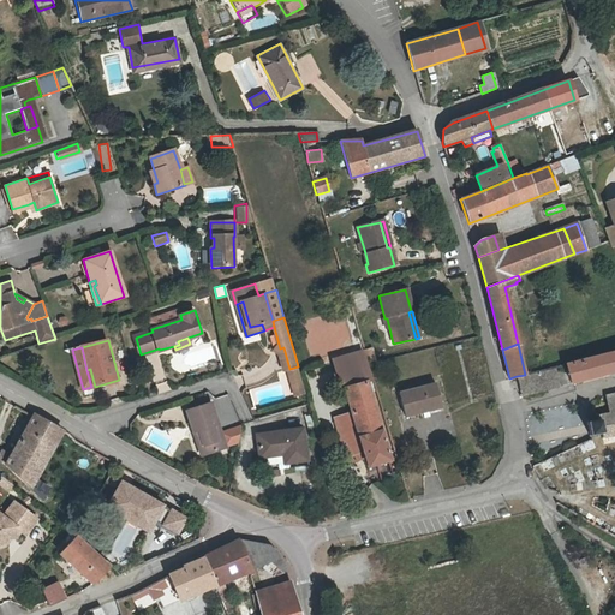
[(345,389),(371,381),(372,381),(363,352),(333,360),(336,374),(345,389)]
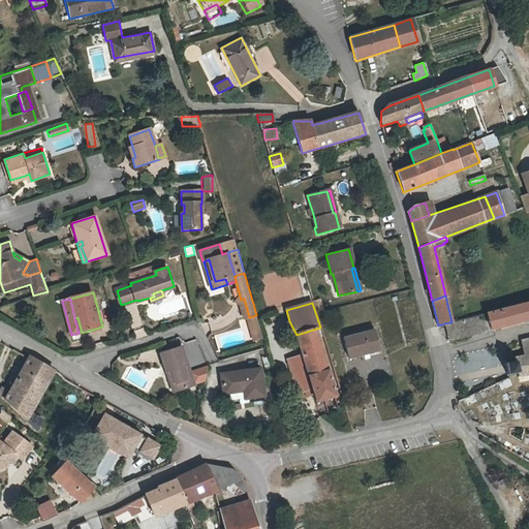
[(491,329),(528,318),(528,303),(488,314),(491,329)]
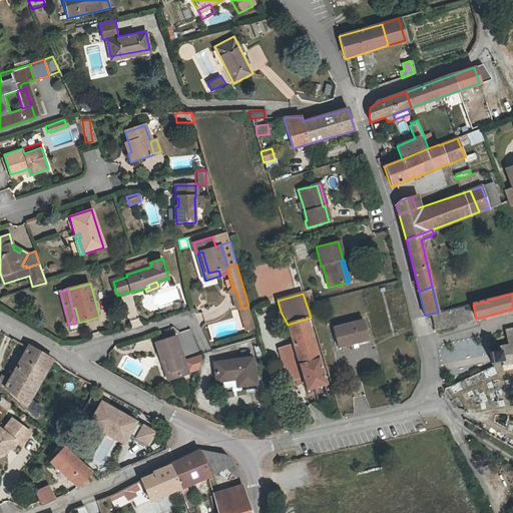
[(241,308),(244,317),(251,315),(249,309),(248,306),(241,308)]
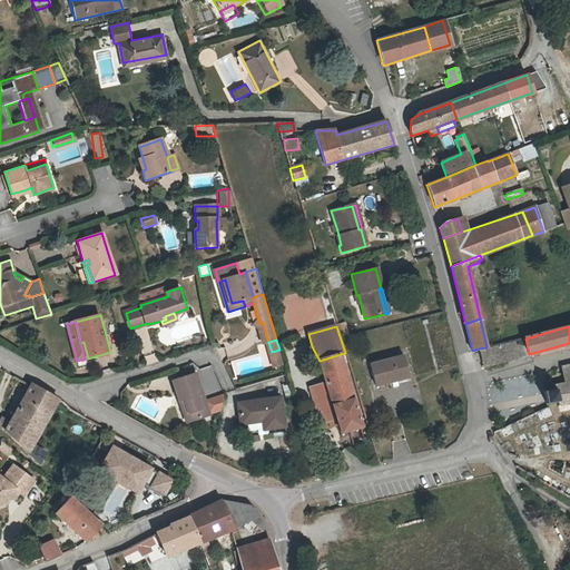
[(487,347),(479,349),(484,366),(518,359),(514,341),(502,343),(487,347)]
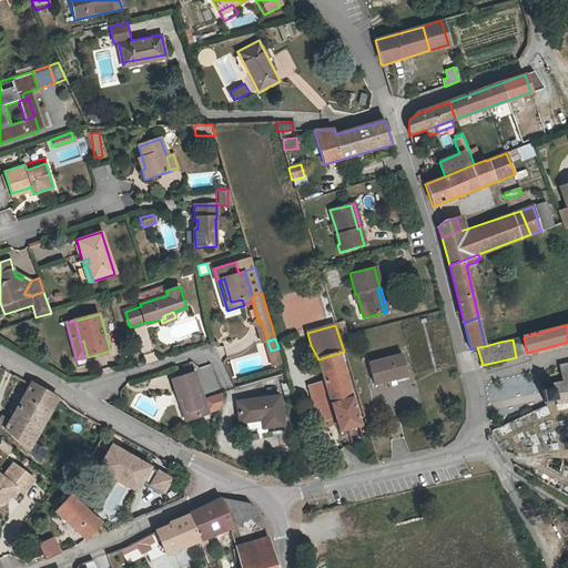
[(279,348),(271,351),(274,364),(282,362),(279,348)]
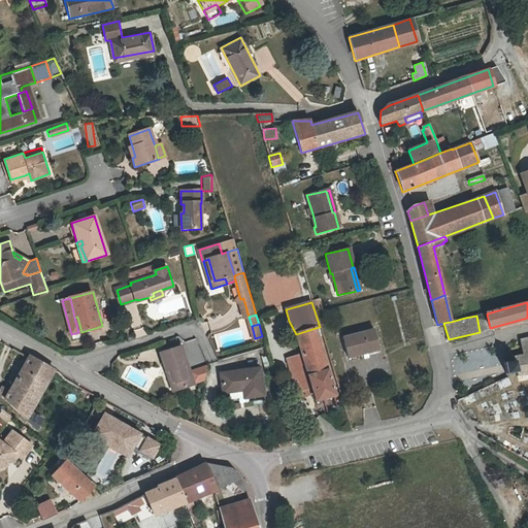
[(319,327),(296,334),(302,355),(289,360),(299,391),(312,388),(315,394),(317,401),(335,395),(322,351),(324,351),(323,348),(320,348),(317,336),(321,335),(319,327)]
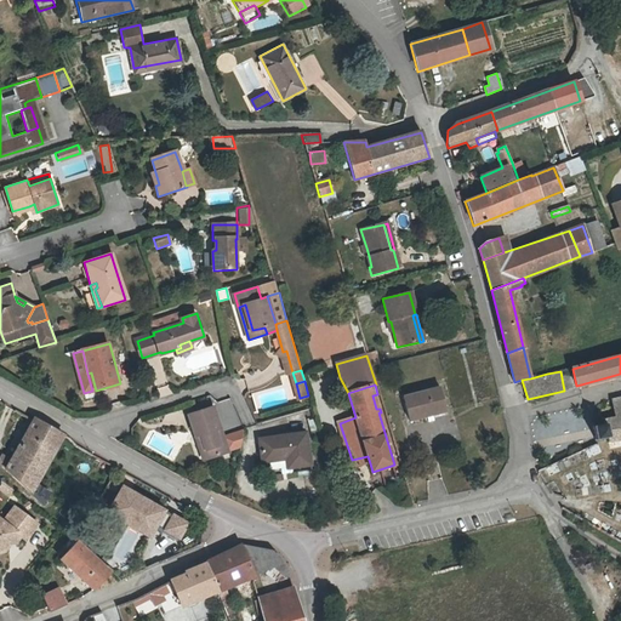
[(433,415),(446,411),(440,388),(404,398),(410,421),(427,416),(433,415)]
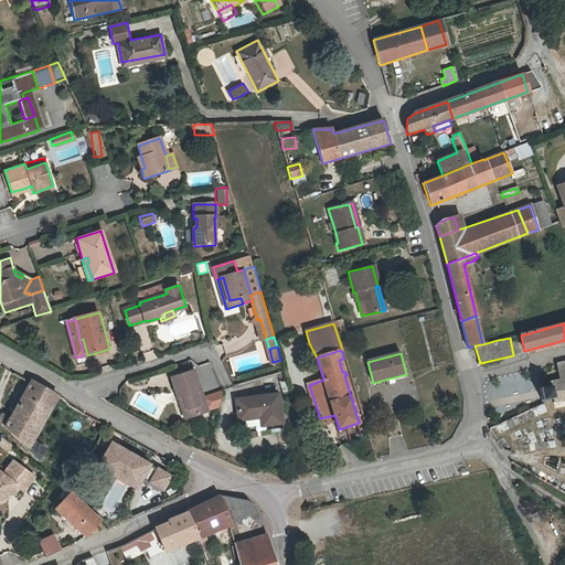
[(172,368),(173,374),(191,370),(189,363),(172,368)]
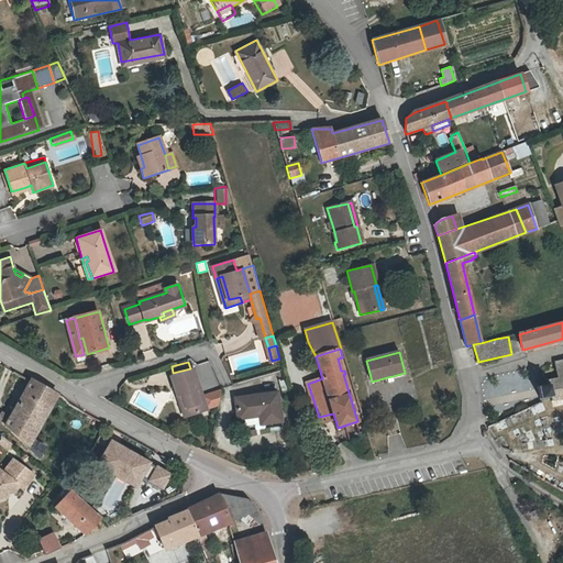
[(170,374),(176,394),(181,392),(189,414),(207,408),(194,367),(190,368),(173,373),(170,374)]
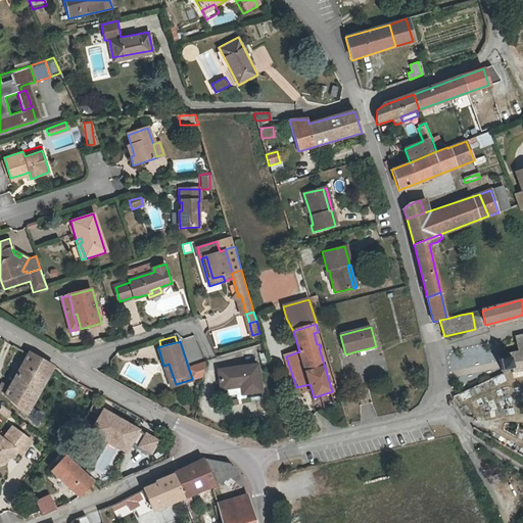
[(508,357),(497,360),(500,364),(501,370),(510,368),(511,372),(522,369),(522,349),(516,351),(514,352),(513,351),(506,352),(508,357)]
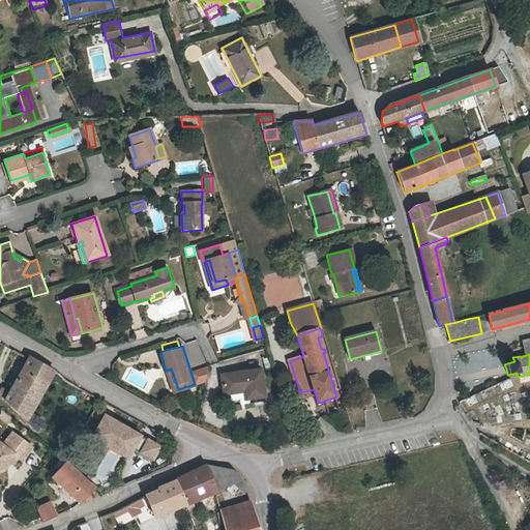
[(37,385),(48,366),(31,357),(30,358),(9,394),(2,390),(0,393),(0,394),(6,400),(5,402),(37,430),(42,420),(31,413),(45,388),(37,385)]
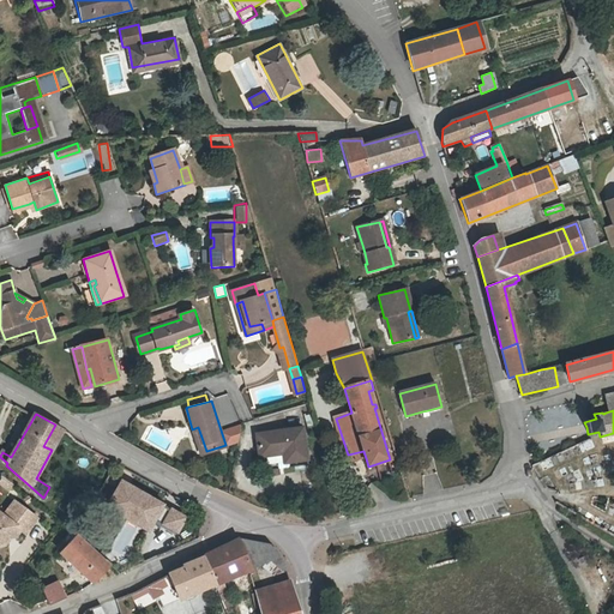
[(64,429),(55,425),(43,446),(52,450),(64,429)]
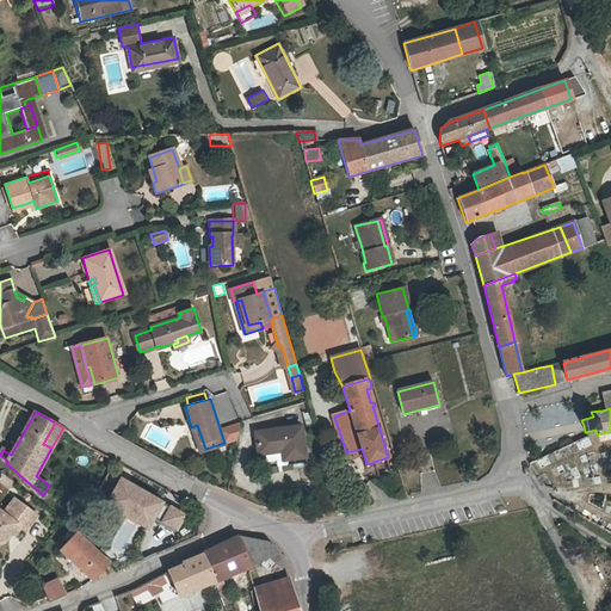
[(257,430),(259,452),(283,449),(284,458),(306,456),(301,424),(257,430)]
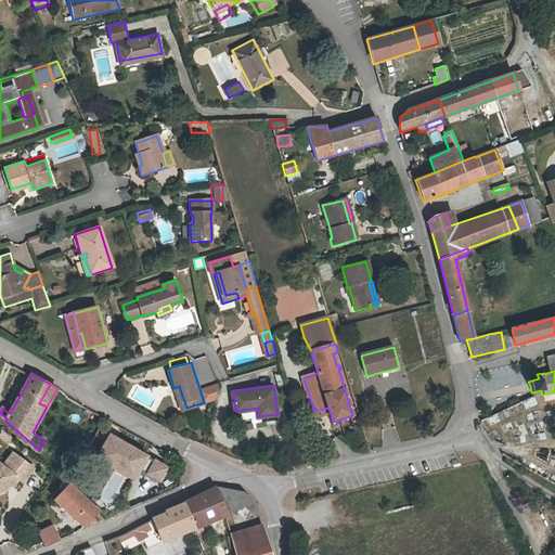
[(180,410),(186,408),(179,386),(173,388),(180,410)]
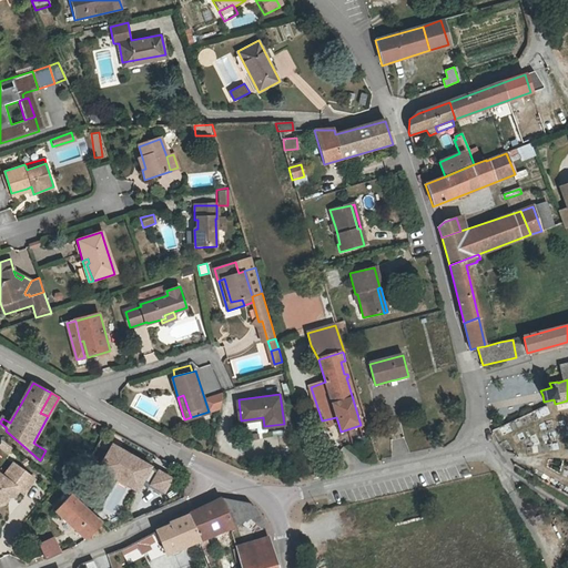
[(336,417),(322,421),(325,428),(338,424),(336,417)]
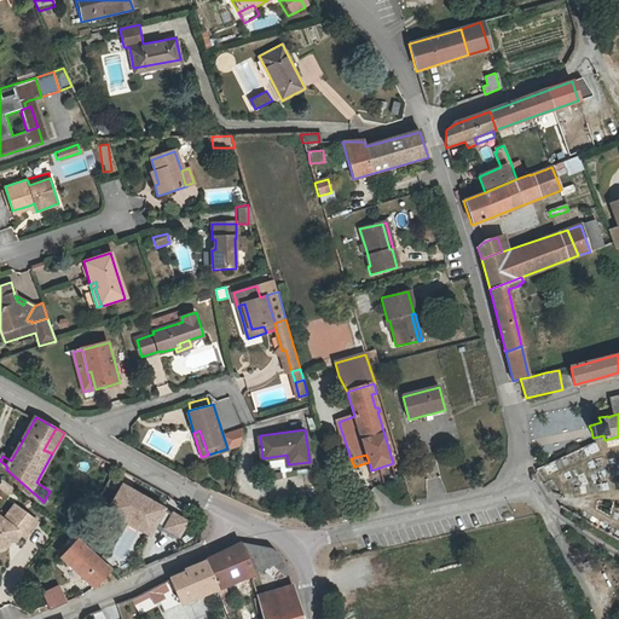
[(0,484),(11,492),(15,487),(1,476),(0,476),(0,484)]
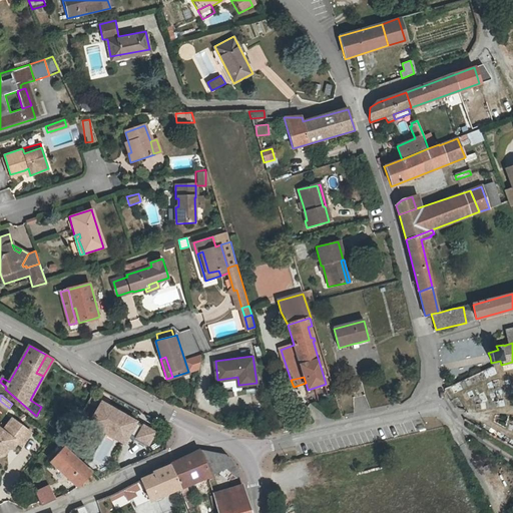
[(87,430),(129,444),(138,417),(96,403),(87,430)]
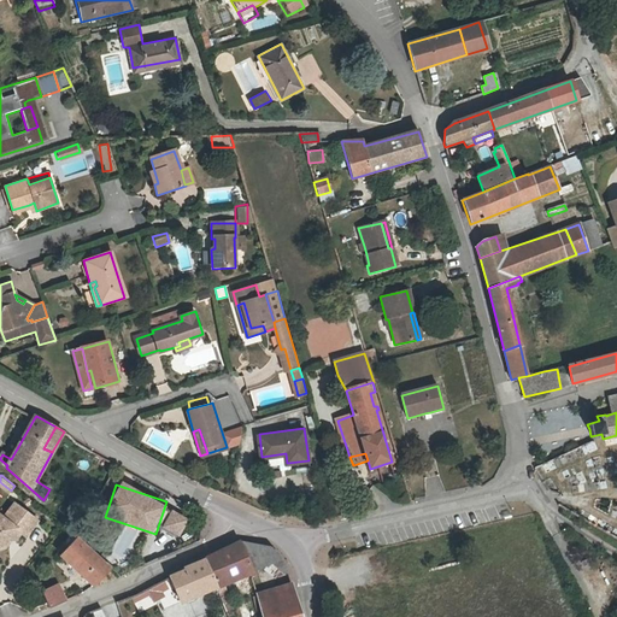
[(0,547),(6,546),(11,539),(16,538),(18,534),(18,529),(25,535),(36,521),(29,515),(30,513),(22,507),(21,507),(13,503),(3,517),(0,515),(0,547)]
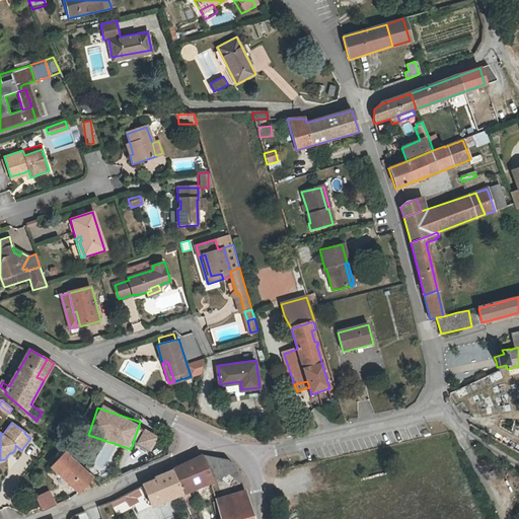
[(135,444),(150,452),(158,437),(143,428),(135,444)]
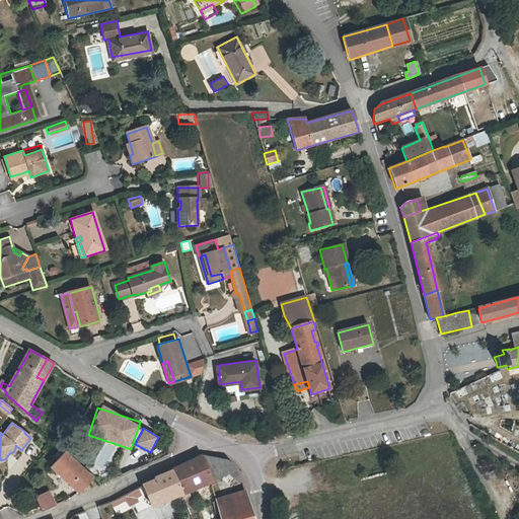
[(47,462),(79,492),(93,476),(60,447),(47,462)]
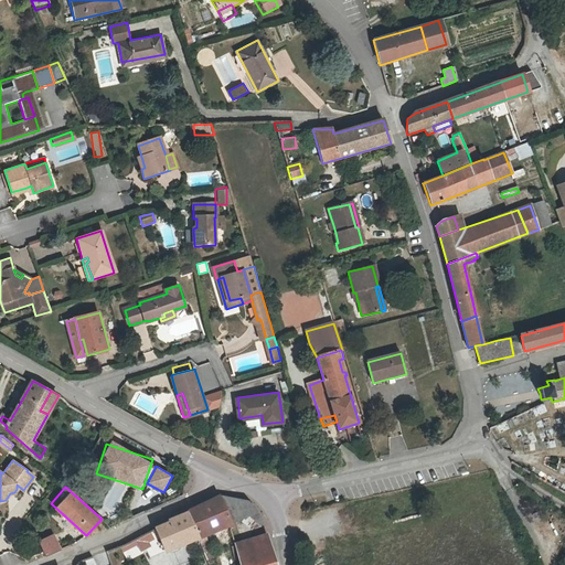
[(220,497),(232,523),(242,519),(257,512),(247,500),(233,494),(220,497)]
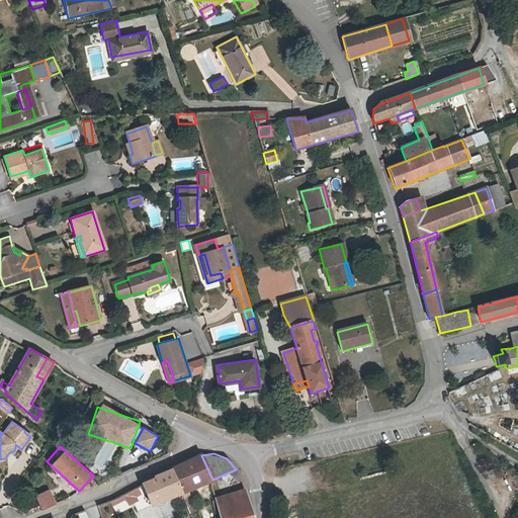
[(173,469),(184,492),(210,481),(212,480),(201,455),(173,469)]
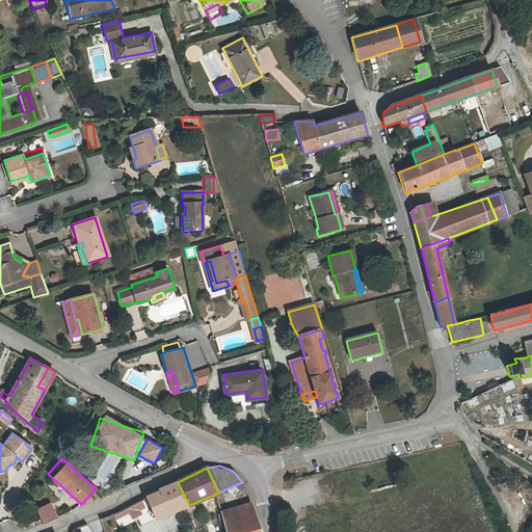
[(159,490),(147,497),(147,498),(156,516),(157,519),(157,520),(168,514),(181,509),(189,505),(178,482),(159,489),(159,490)]
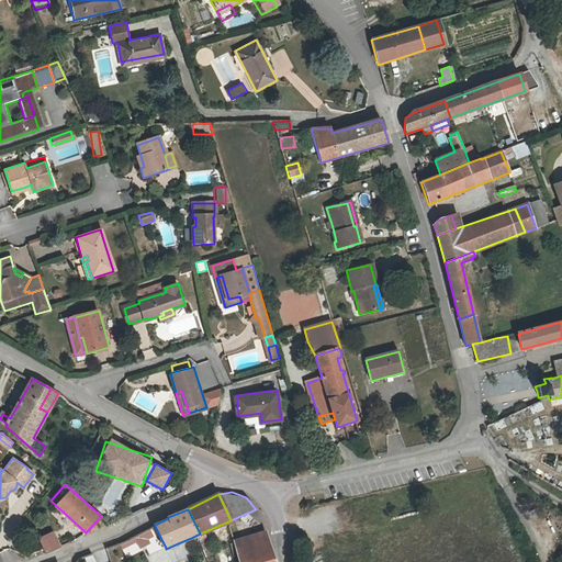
[(260,516),(256,509),(240,516),(257,526),(263,524),(260,516)]
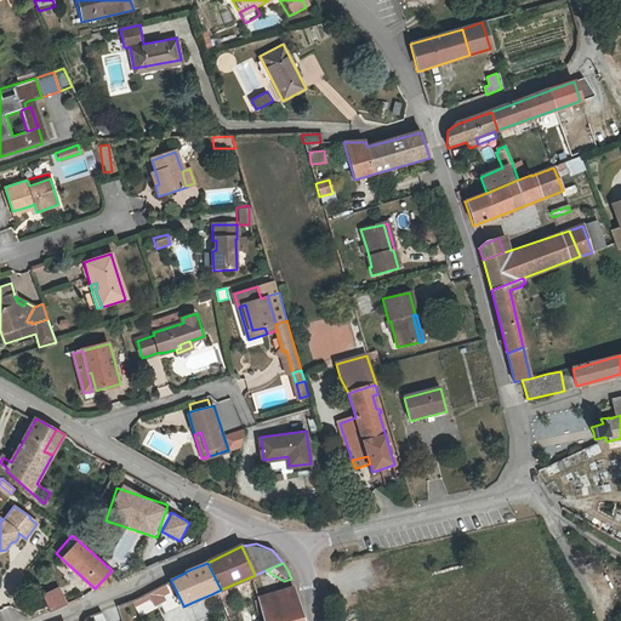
[(154,590),(158,603),(170,599),(166,586),(154,590)]
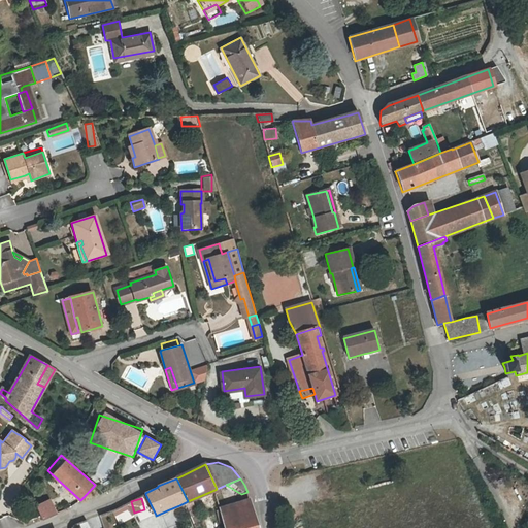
[(43,520),(58,513),(51,500),(36,505),(41,515),(43,520)]
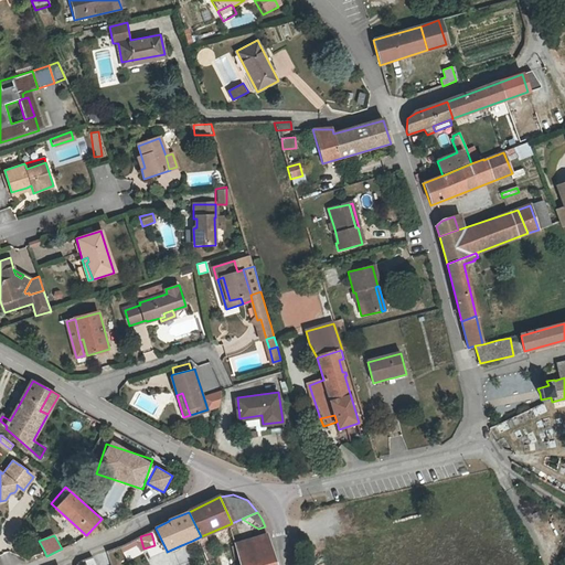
[(246,556),(272,545),(268,536),(265,536),(243,543),(246,556)]
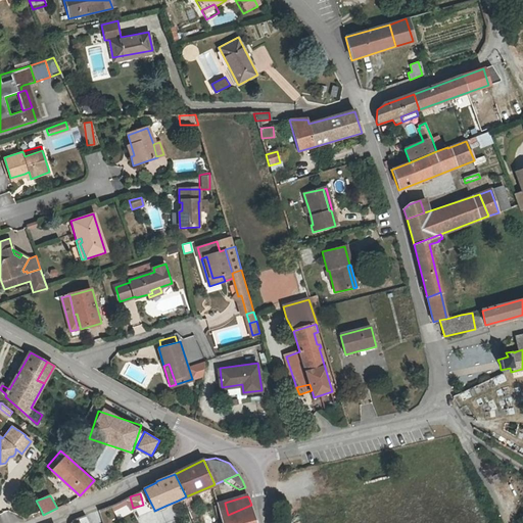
[(228,515),(225,503),(218,505),(221,519),(223,519),(223,522),(255,522),(251,505),(228,515)]
